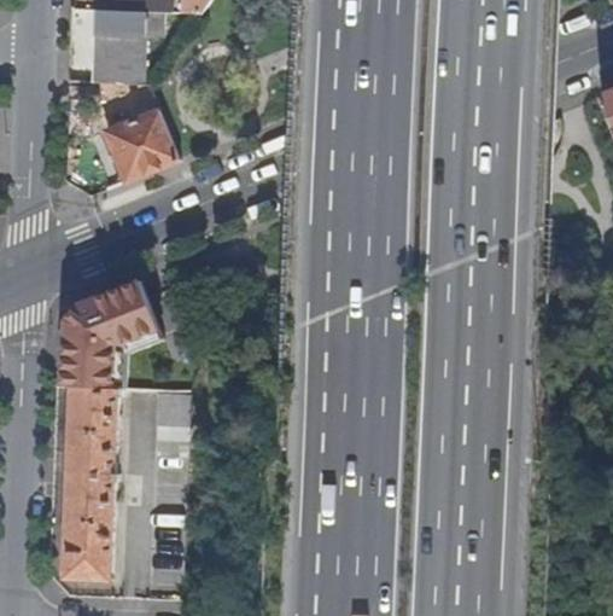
[(95,0),(95,9),(146,11),(200,15),(210,0),(95,0)]
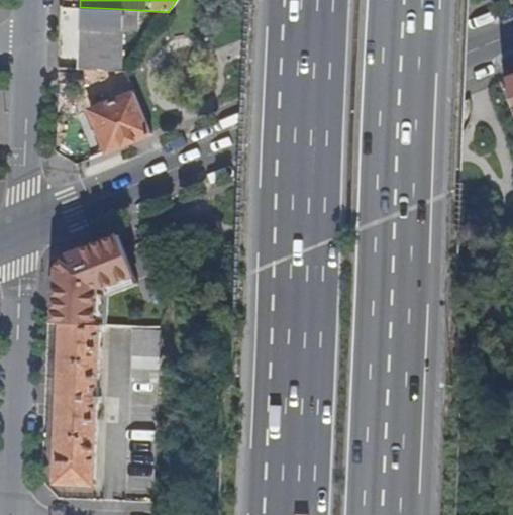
[(119,69),(122,9),(80,7),(78,67),(119,69)]
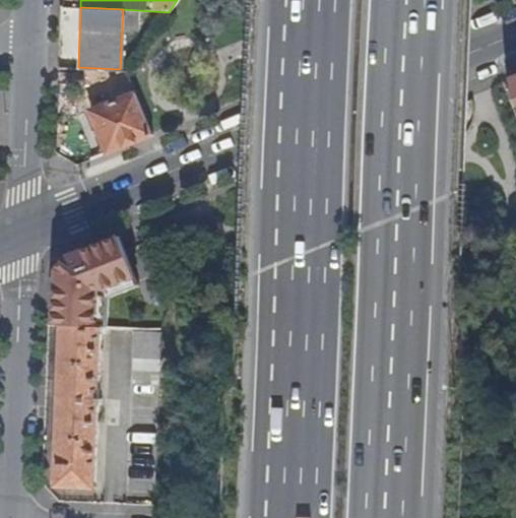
[(126,72),(97,70),(98,85),(131,84),(126,72)]
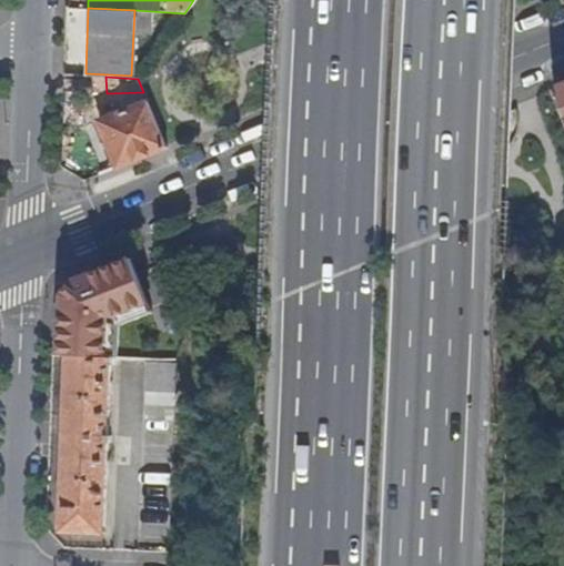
[(563,115),(563,83),(554,88),(563,115)]
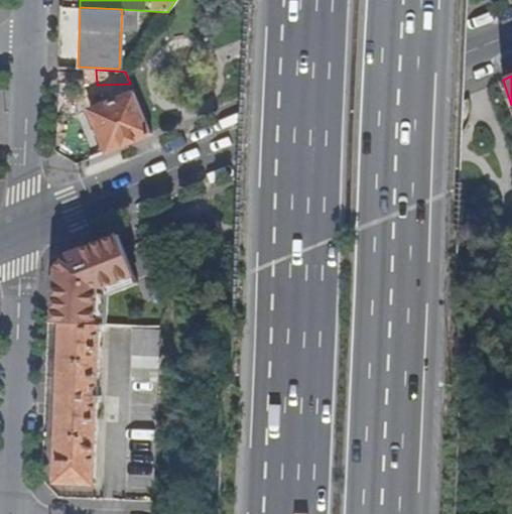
[(134,93),(89,110),(107,150),(151,133),(134,93)]
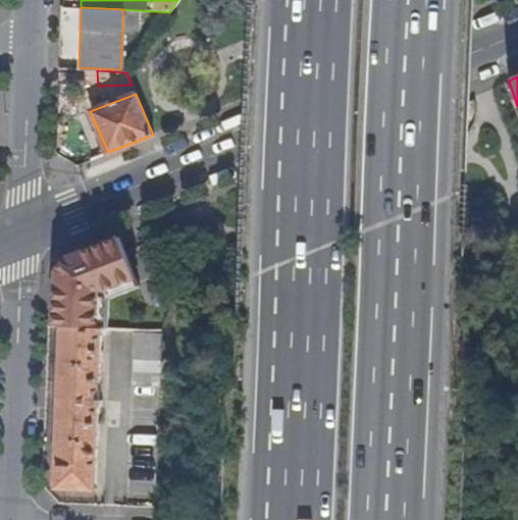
[(51,274),(49,325),(61,325),(99,328),(100,305),(104,302),(136,287),(118,236),(61,260),(51,274)]
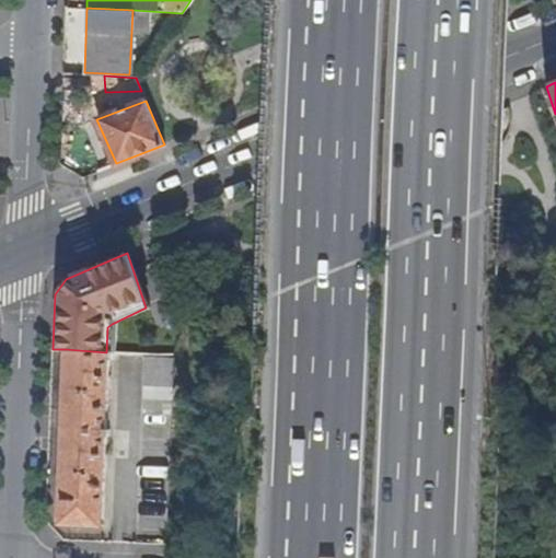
[(49,349),(47,403),(64,404),(66,349),(53,349),(49,349)]
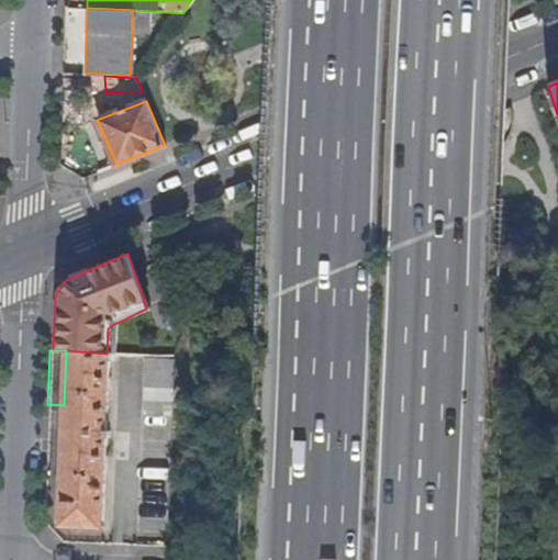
[(104,407),(107,354),(81,351),(66,350),(64,405),(104,407)]
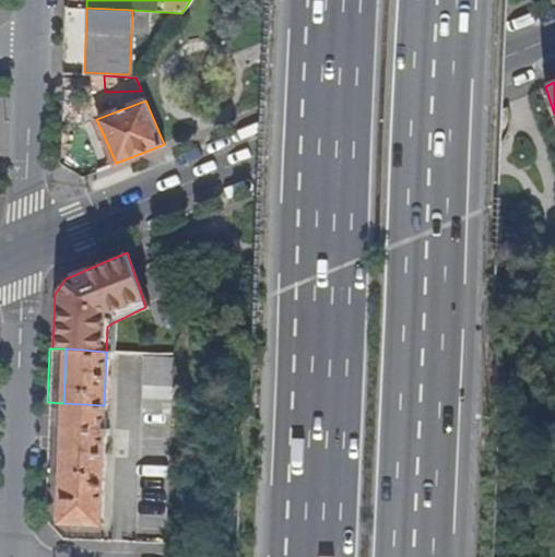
[(170,386),(172,355),(169,355),(142,353),(141,384),(170,386)]
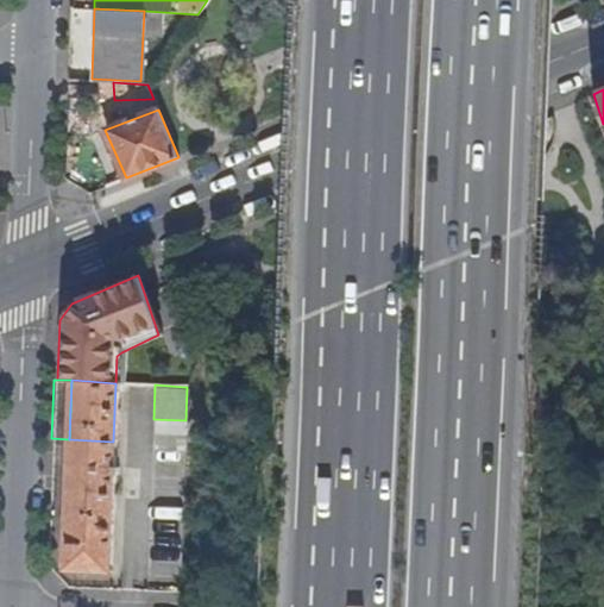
[(108,571),(113,442),(69,439),(64,569),(108,571)]
